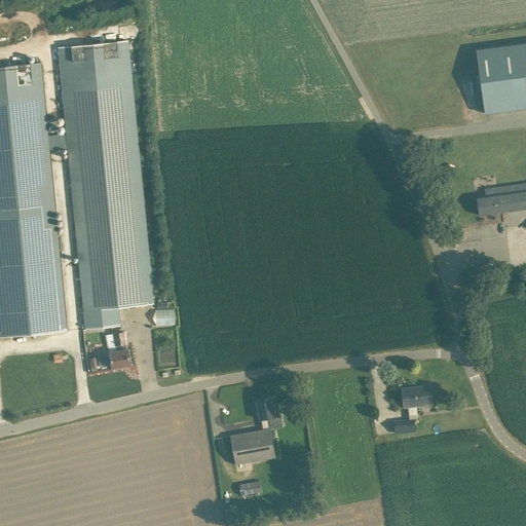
[(97,328),(108,327),(120,325),(118,301),(150,298),(153,297),(140,150),(133,83),(130,53),(128,39),(59,45),(60,60),(67,134),(48,136),(41,62),(0,66),(0,336),(30,334),(33,334),(37,333),(49,332),(57,331),(67,330),(49,150),(68,148),(69,150),(85,329),(97,328)]
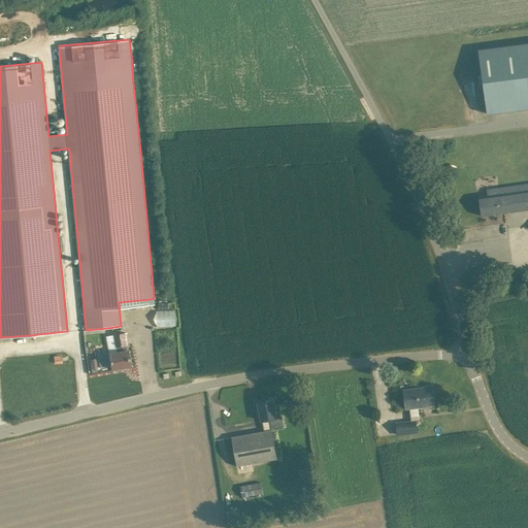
[(527,42),(479,50),(482,73),(487,113),(527,107),(527,42)]
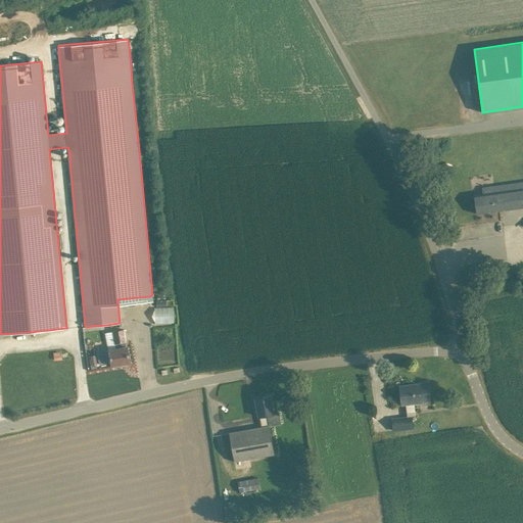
[(522,182),(493,187),(482,188),(483,194),(474,195),(477,214),(502,210),(522,206),(522,182)]
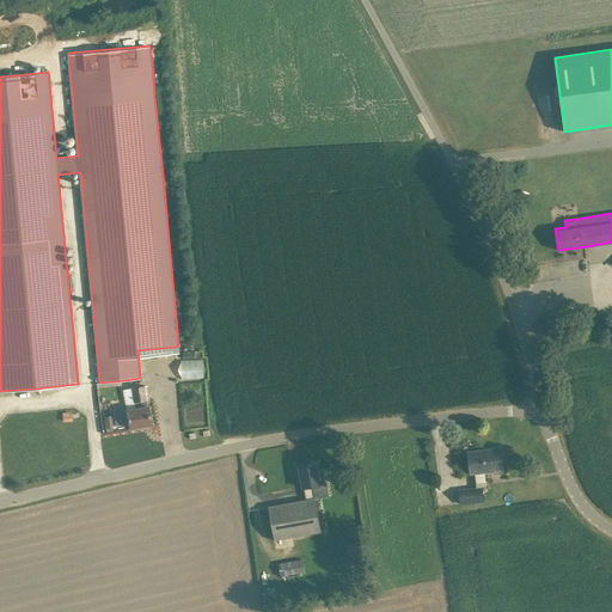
[(177,378),(201,379),(201,359),(177,359),(177,378)]
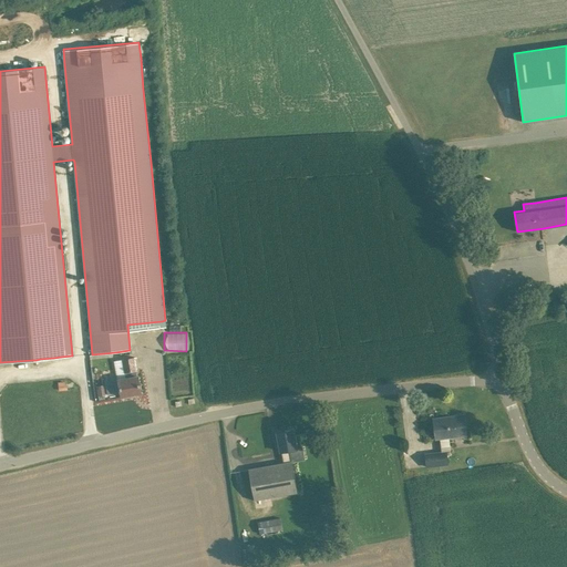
[(134,357),(123,359),(114,361),(117,380),(119,380),(122,397),(142,393),(138,375),(137,375),(136,370),(137,370),(134,357)]
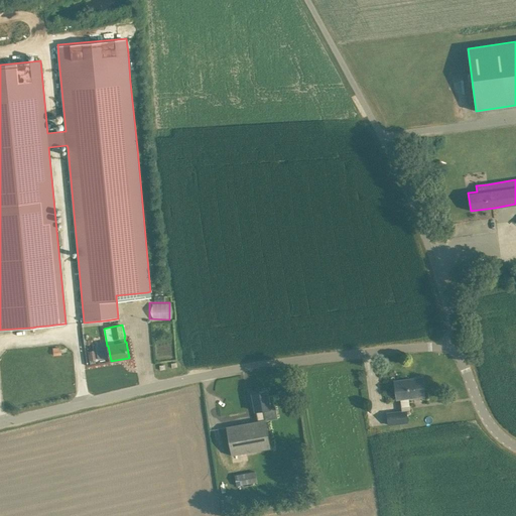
[(88,351),(90,361),(96,360),(95,350),(88,351)]
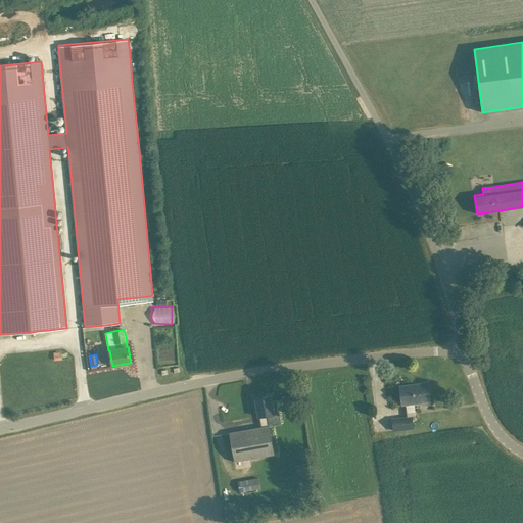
[(108,354),(98,357),(99,363),(109,362),(108,354)]
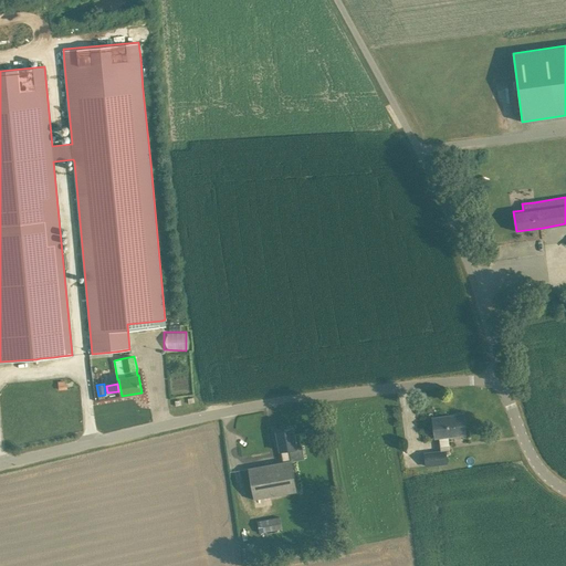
[(437,438),(439,437),(440,447),(449,446),(448,436),(465,433),(463,415),(432,418),(437,438)]
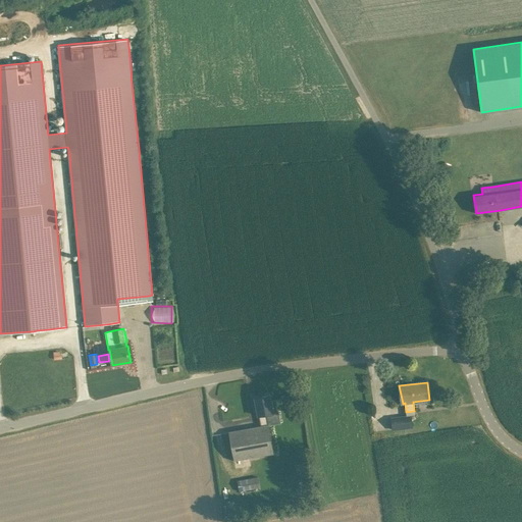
[(228,432),(235,460),(274,453),(268,425),(266,414),(273,413),(270,396),(255,399),(258,416),(259,415),(261,426),(228,432)]
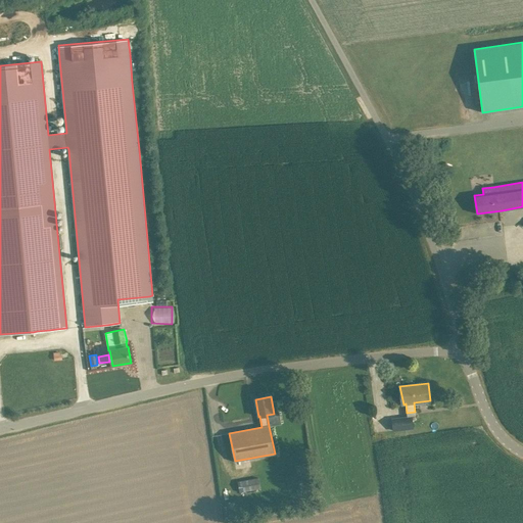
[(413,427),(412,417),(391,419),(393,430),(413,427)]
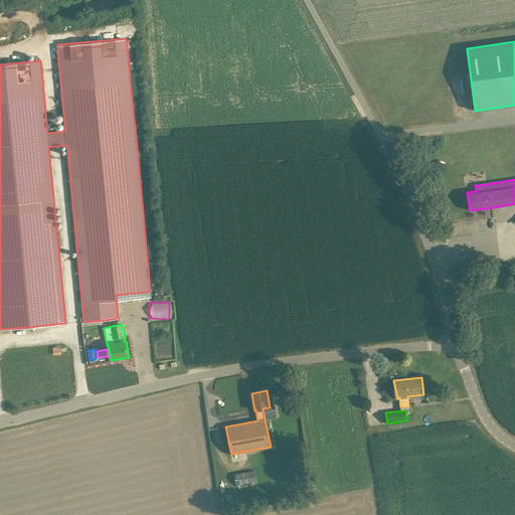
[(254,470),(234,474),(236,485),(256,481),(254,470)]
